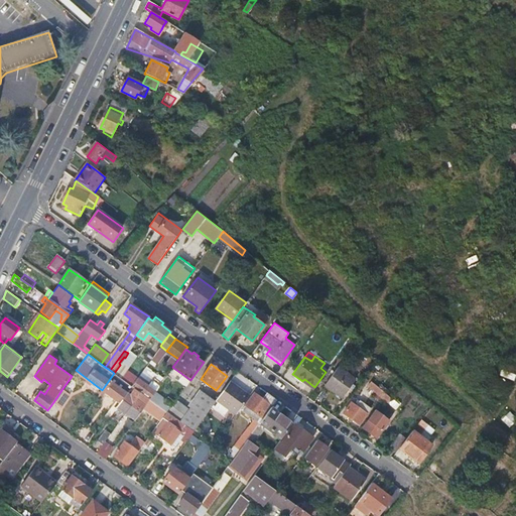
[(355,380),(337,368),(325,385),(342,397),(355,380)]
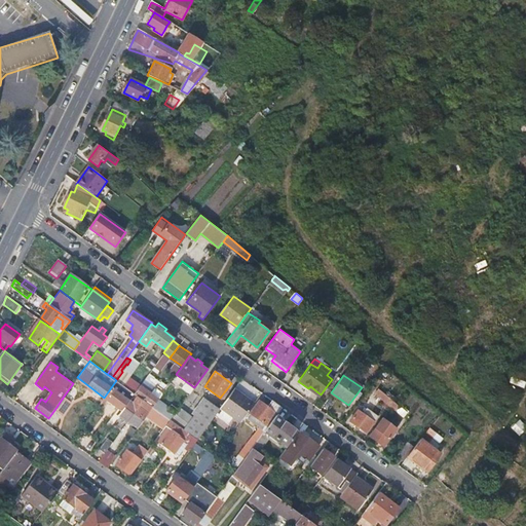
[(237,386),(250,393),(254,386),(241,379),(237,386)]
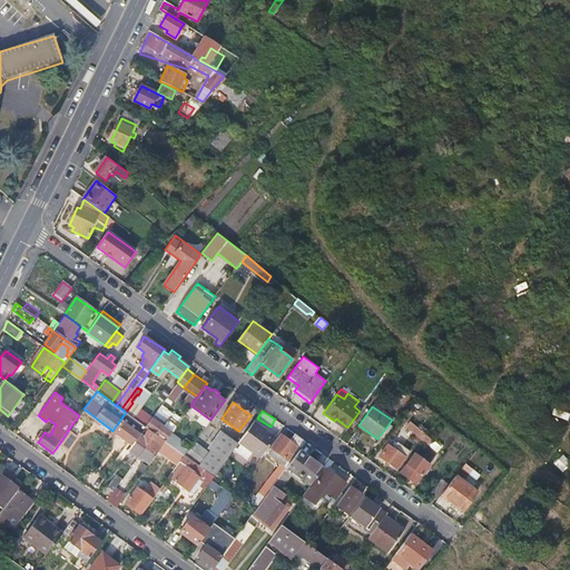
[(131,444),(145,426),(138,421),(126,412),(112,431),(131,444)]
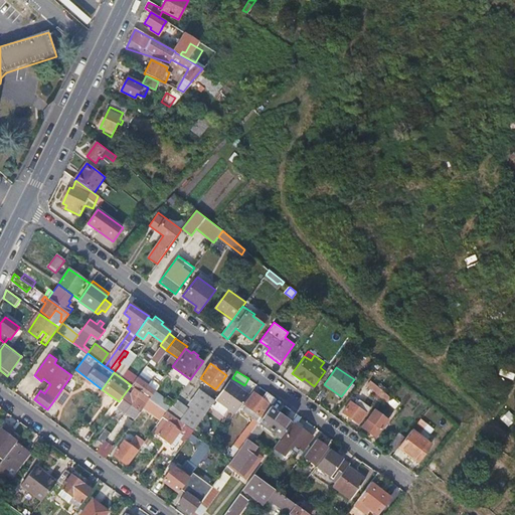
[(125,380),(131,385),(137,377),(131,372),(125,380)]
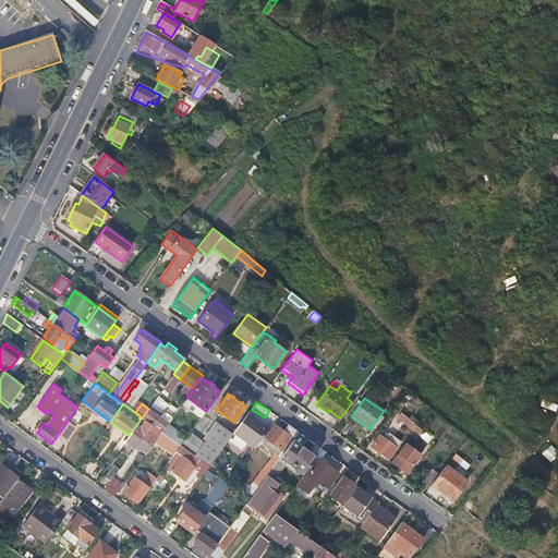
[(168,423),(176,412),(167,407),(159,416),(148,409),(142,417),(153,424),(161,431),(168,423)]
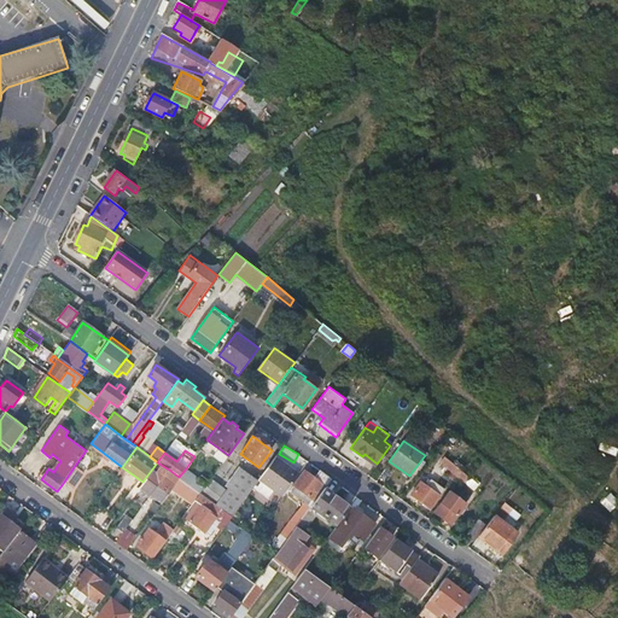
[(458,476),(462,470),(444,456),(439,462),(458,476)]
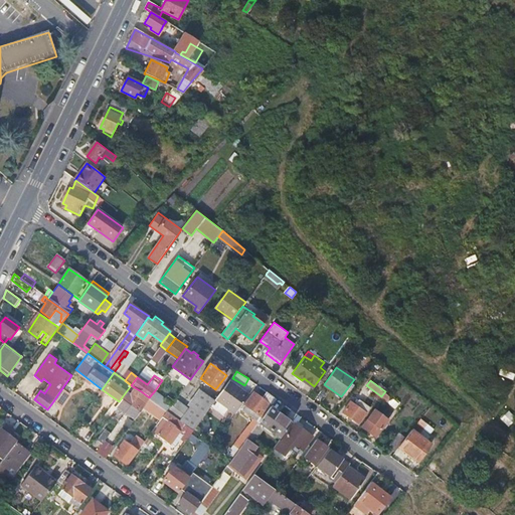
[(240,405),(249,394),(240,388),(239,389),(229,381),(220,393),(239,407),(240,405)]
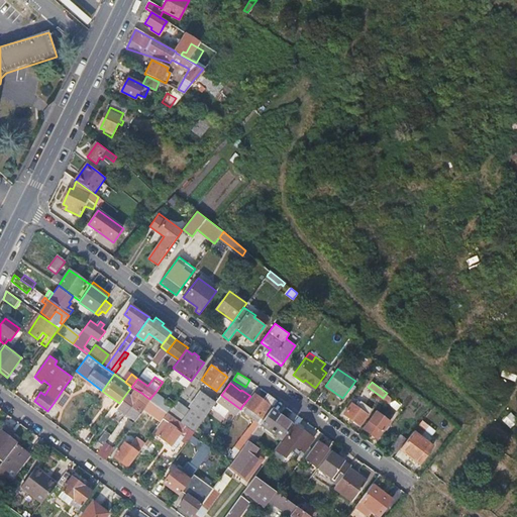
[(119,409),(125,414),(141,393),(131,387),(119,403),(116,407),(112,414),(114,415),(119,409)]
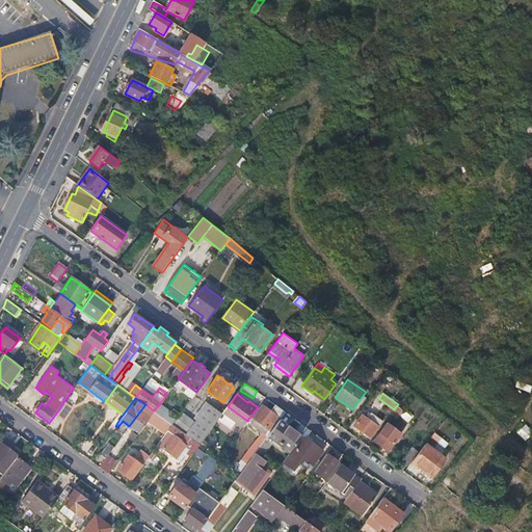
[(70,406),(63,402),(55,415),(61,419),(70,406)]
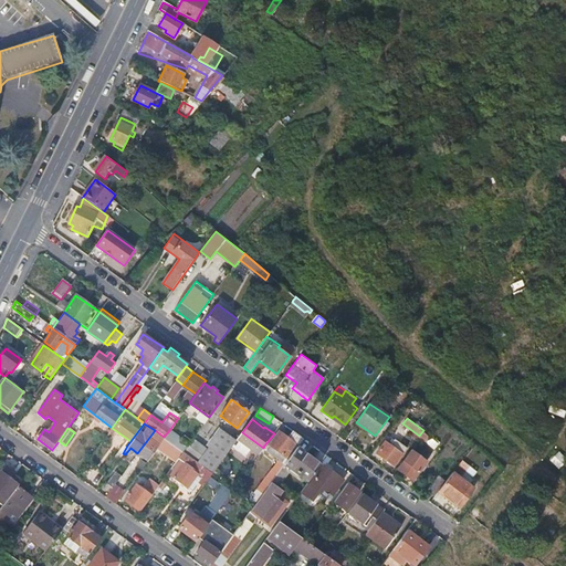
[(164,437),(173,443),(178,435),(170,429),(164,437)]
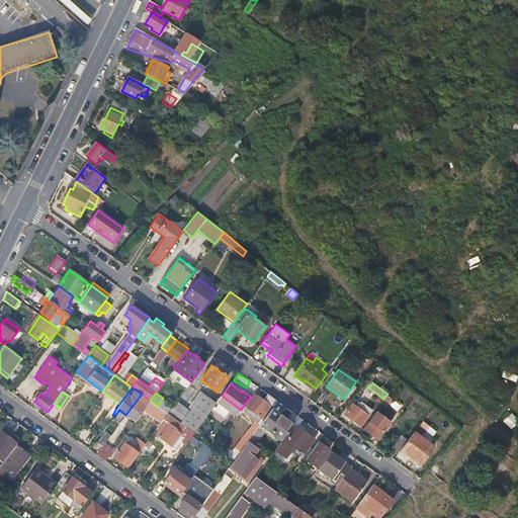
[(194,432),(217,403),(203,393),(190,411),(181,423),(185,425),(194,432)]
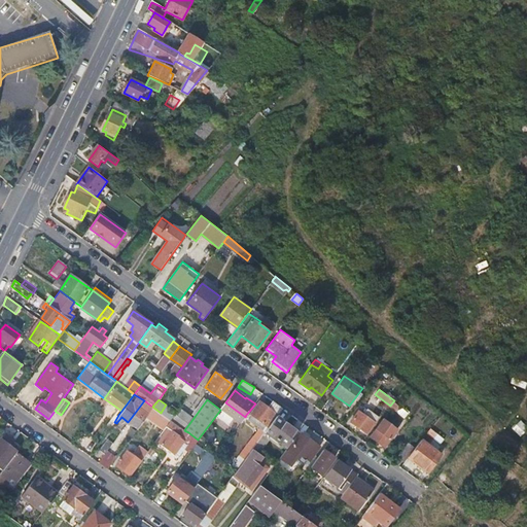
[(137,428),(149,412),(152,407),(144,400),(128,422),(137,428)]
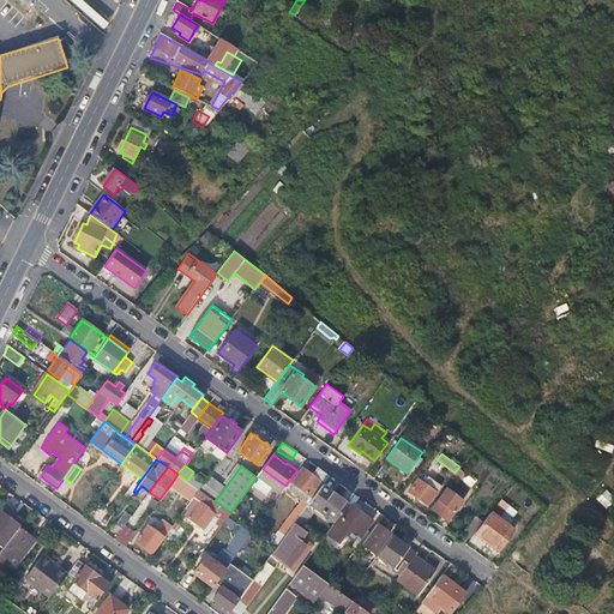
[(462,479),(467,473),(459,467),(455,473),(462,479)]
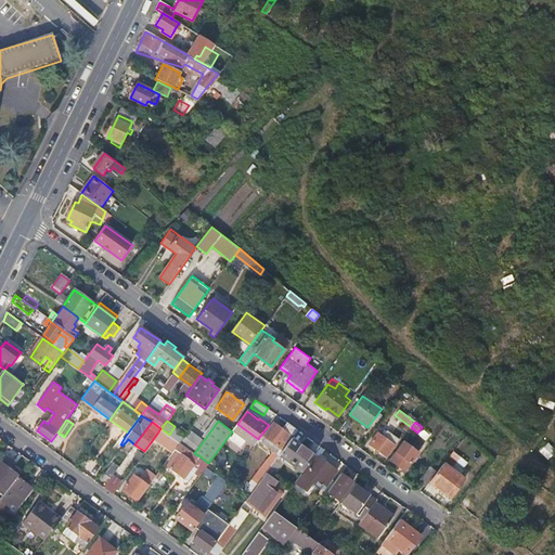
[(292,438),(297,429),(287,423),(283,429),(276,424),(267,437),(272,442),(271,443),(273,446),(275,443),(283,450),(292,438)]
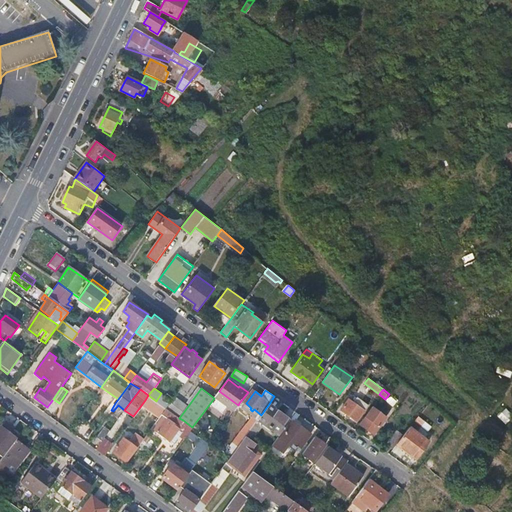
[(155,407),(158,402),(156,401),(148,395),(145,400),(155,407)]
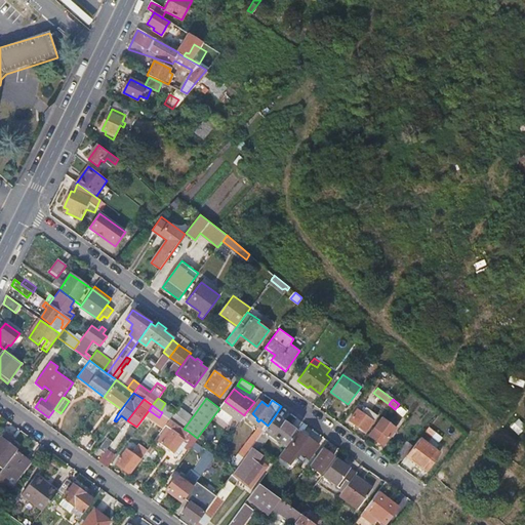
[(170,418),(184,429),(193,416),(179,406),(170,418)]
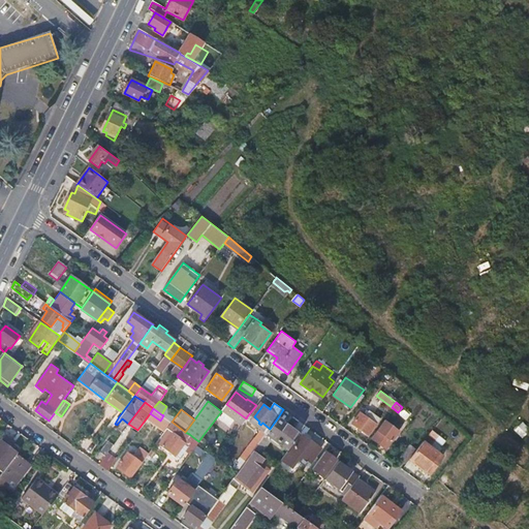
[(376,423),(361,411),(351,424),(367,435),(376,423)]
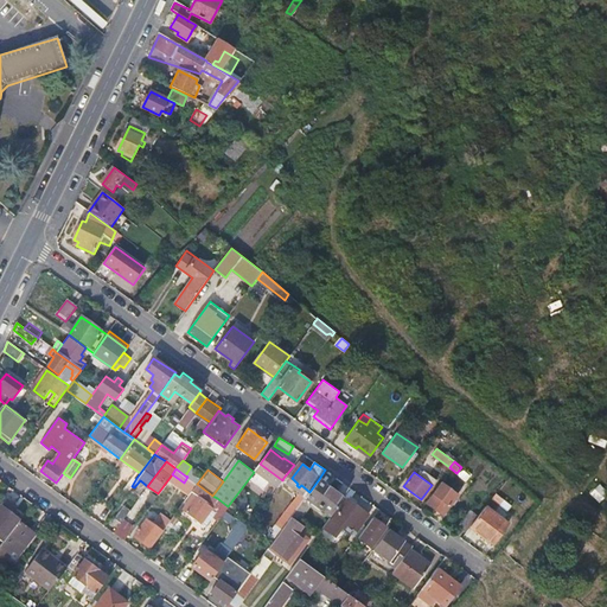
[(129,489),(132,486),(136,478),(134,475),(127,486),(129,489)]
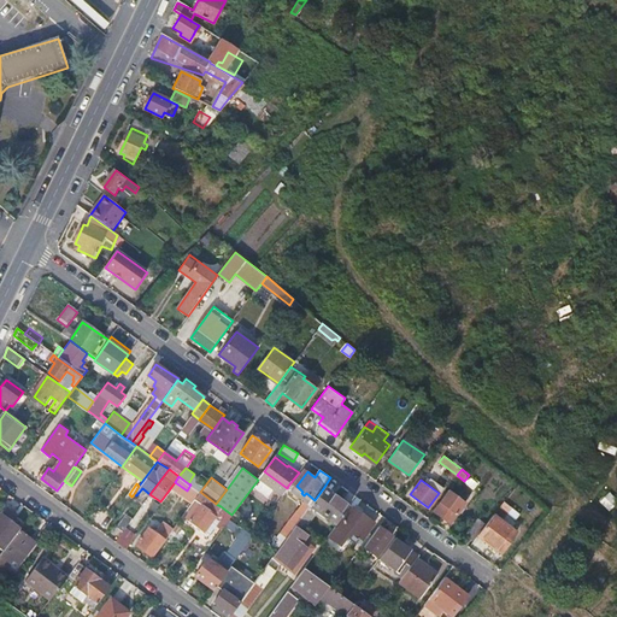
[(194,500),(200,492),(191,485),(187,491),(184,493),(194,500)]
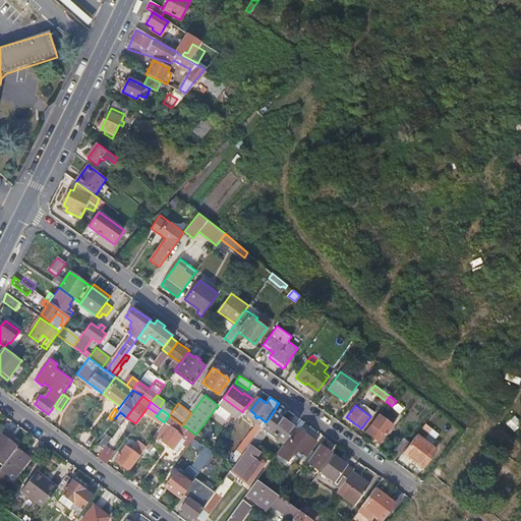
[(289,435),(294,426),(274,411),(266,422),(265,423),(262,426),(283,443),(286,439),(289,435)]
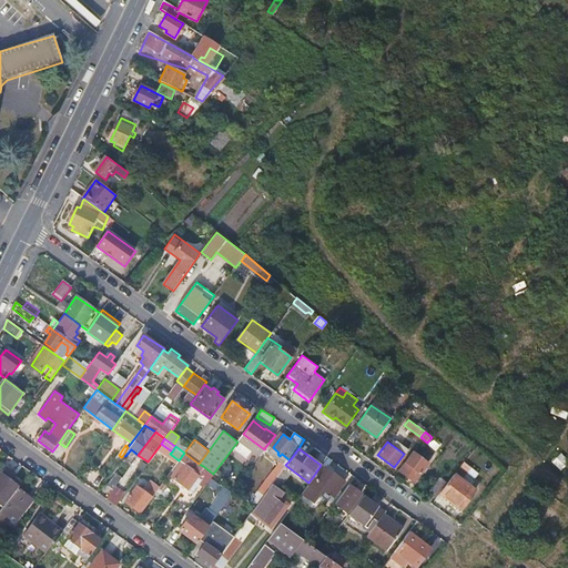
[(428,463),(414,452),(399,470),(414,482),(428,463)]
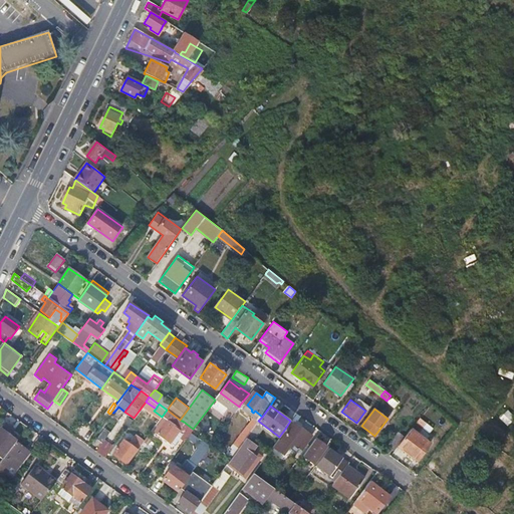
[(513,417),(507,411),(500,418),(508,426),(513,420),(513,417)]
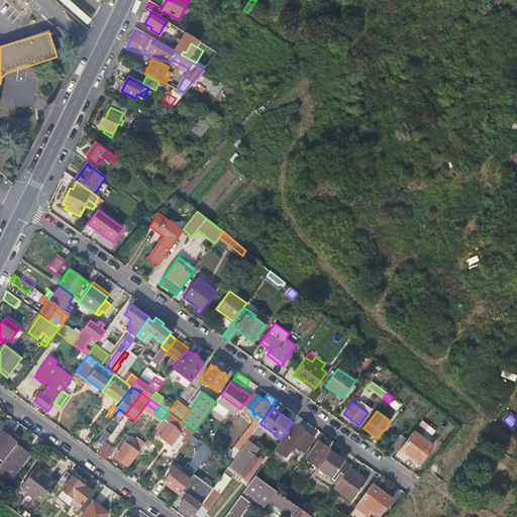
[(183,433),(164,419),(153,433),(173,447),(183,433)]
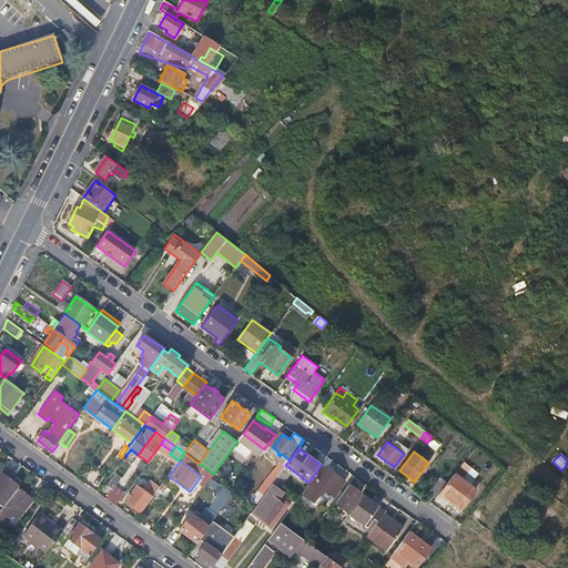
[(264,495),(272,484),(285,466),(279,462),(257,490),(264,495)]
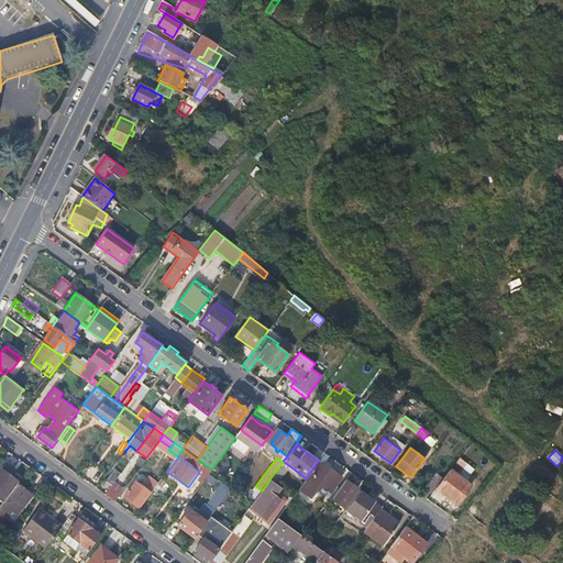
[(459,459),(455,465),(472,473),(475,466),(459,459)]
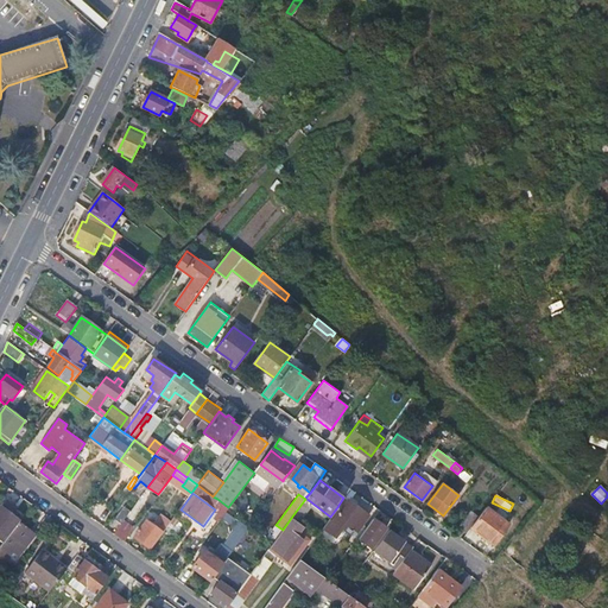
[(329,519),(322,529),(335,537),(341,529),(348,533),(353,527),(356,531),(361,524),(358,520),(365,512),(355,506),(358,502),(350,498),(348,500),(347,499),(340,510),(337,507),(334,512),(336,513),(331,520),(329,519)]
